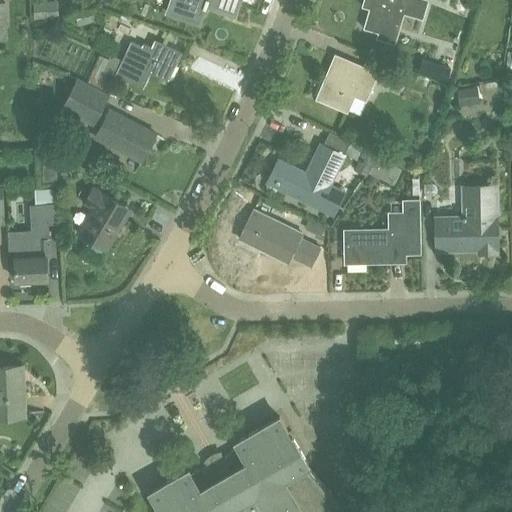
[(172,0),(168,12),(199,23),(205,8),(206,8),(207,4),(235,14),(239,0),(172,0)]
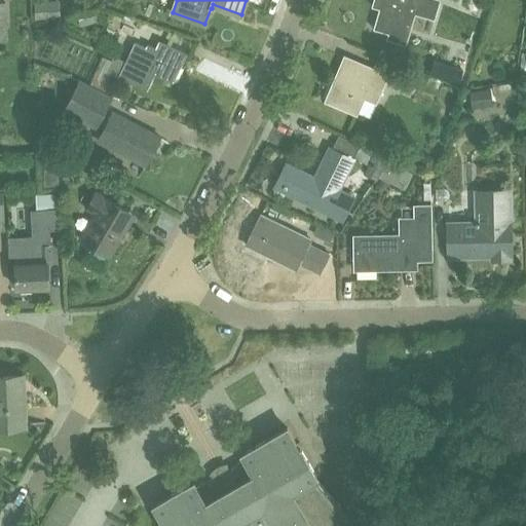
[(435,20),(440,0),(373,0),(372,6),(379,8),(373,29),(388,33),(387,39),(407,44),(415,13),(435,20)]
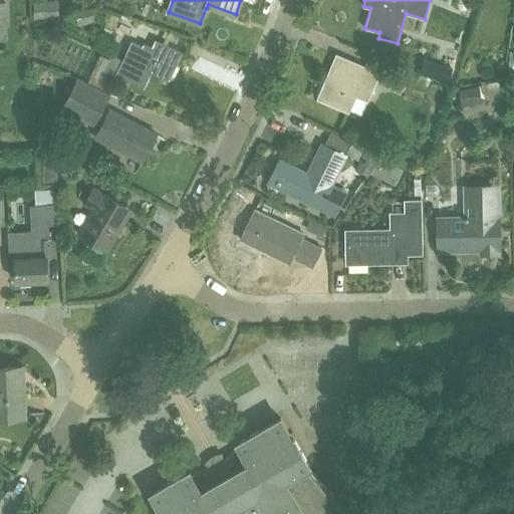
[(121,18),(114,32),(126,38),(134,24),(121,18)]
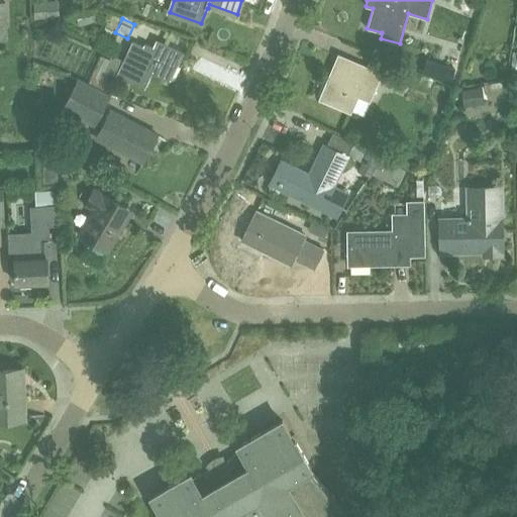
[(123,61),(117,75),(144,88),(151,72),(170,80),(184,52),(157,39),(153,46),(145,43),(143,46),(133,40),(123,61)]
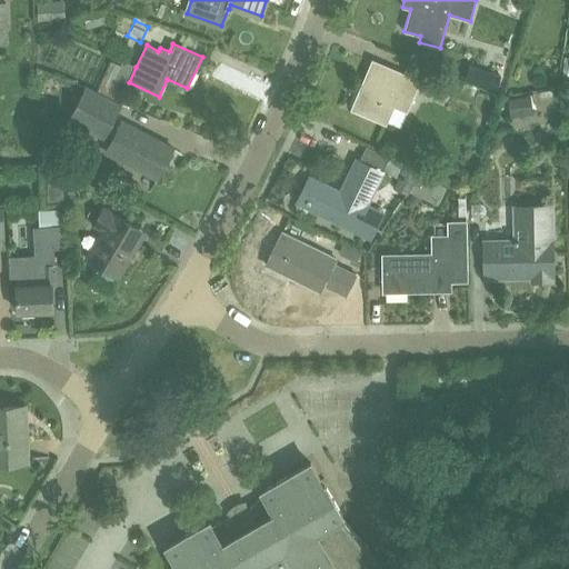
[(111,60),(106,72),(107,73),(116,77),(121,65),(111,60)]
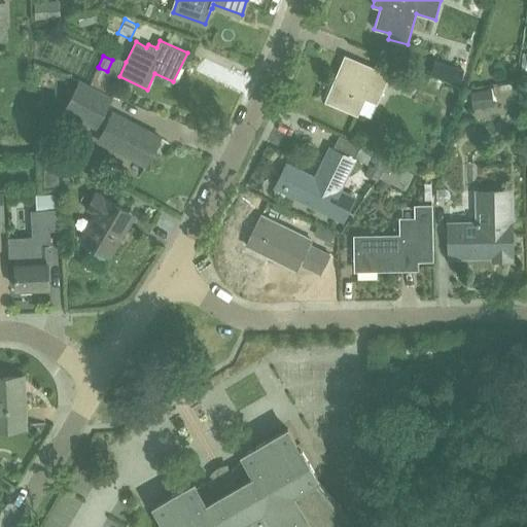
[(388,75),(355,61),(351,71),(341,67),(327,100),(357,113),(357,111),(370,117),(377,102),(388,75)]
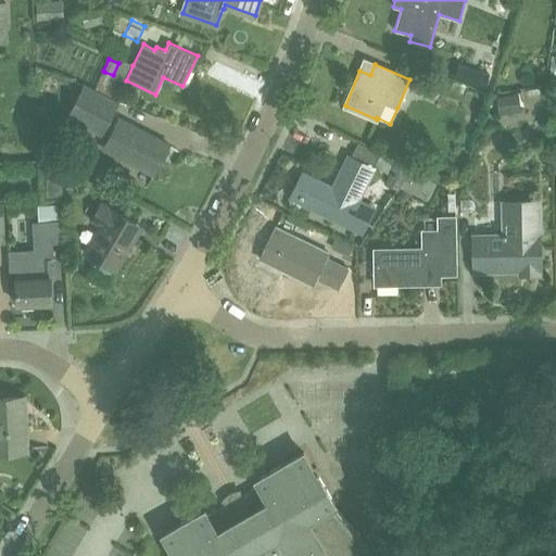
[(490,76),(459,65),(455,79),(485,89),(490,76)]
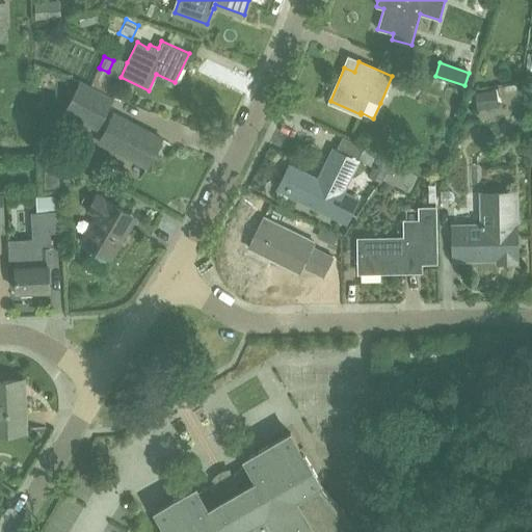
[(441,95),(447,81),(402,63),(397,77),(441,95)]
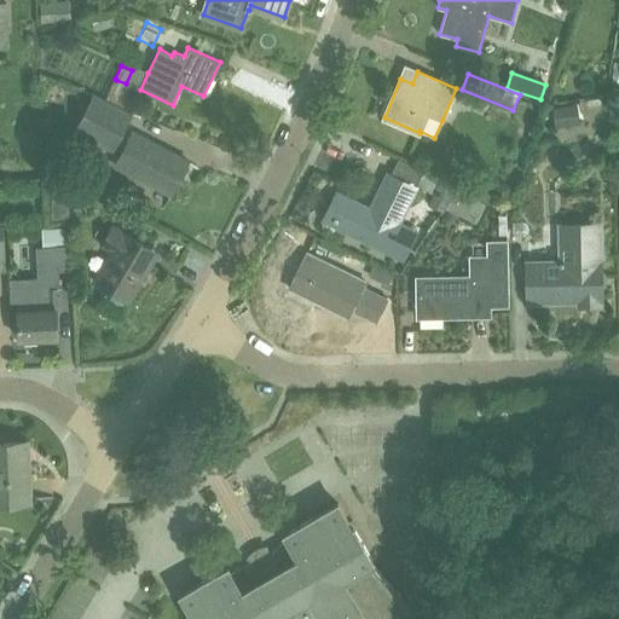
[(114,151),(123,133),(133,113),(93,92),(74,131),(114,151)]
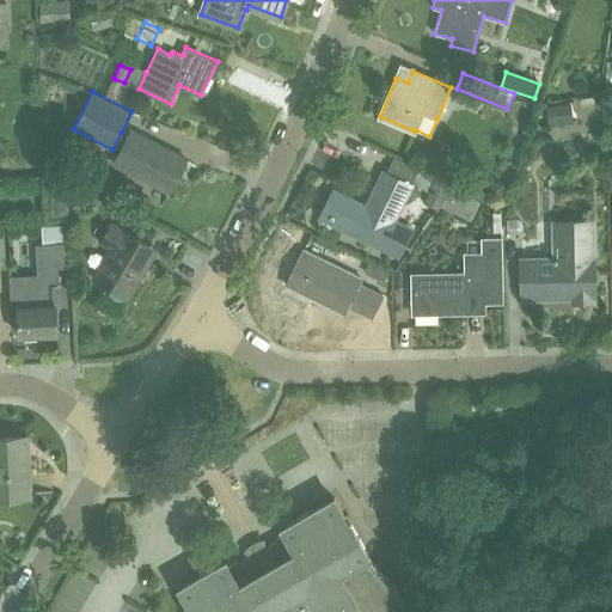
[(570,103),(546,106),(550,127),(574,123),(570,103)]
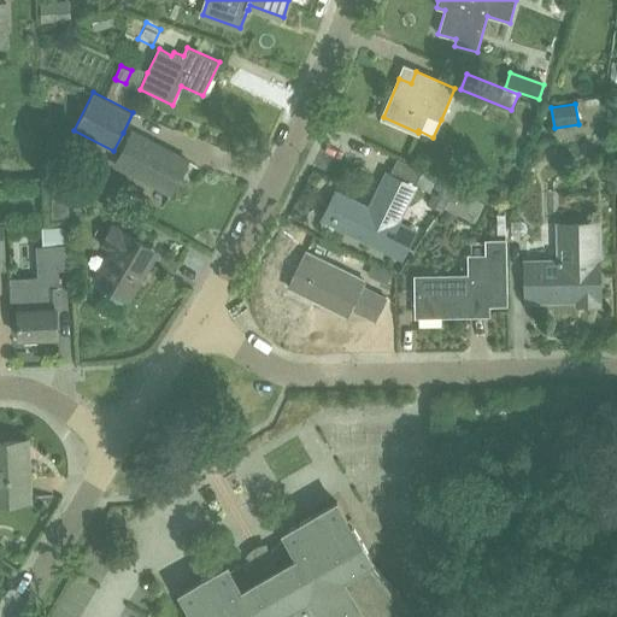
[(171,193),(181,175),(188,160),(133,131),(116,164),(171,193)]
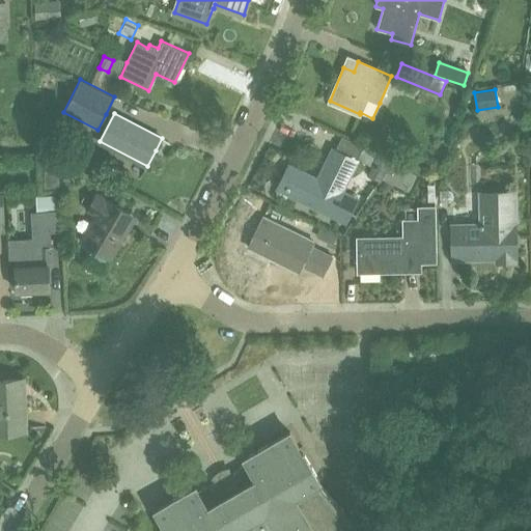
[(357,161),(336,150),(334,149),(318,180),(289,166),(279,188),(346,221),(357,199),(341,192),(351,172),(358,176),(364,164),(357,160),(357,161)]
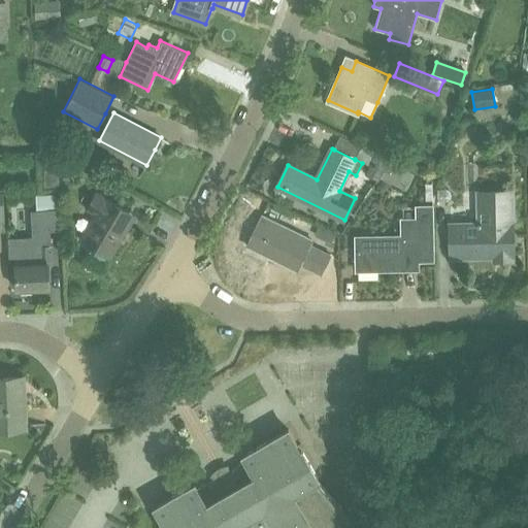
[(391,173),(397,160),(376,151),(370,163),(371,163),(365,174),(380,180),(385,170),(391,173)]
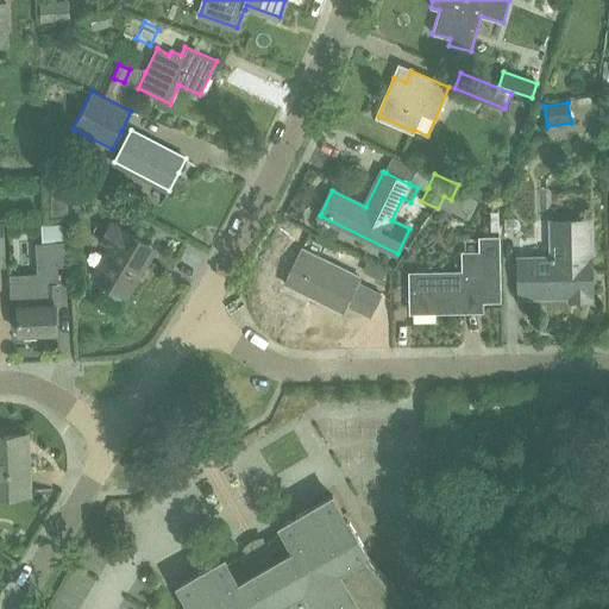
[(502,182),(490,180),(487,195),(498,199),(502,182)]
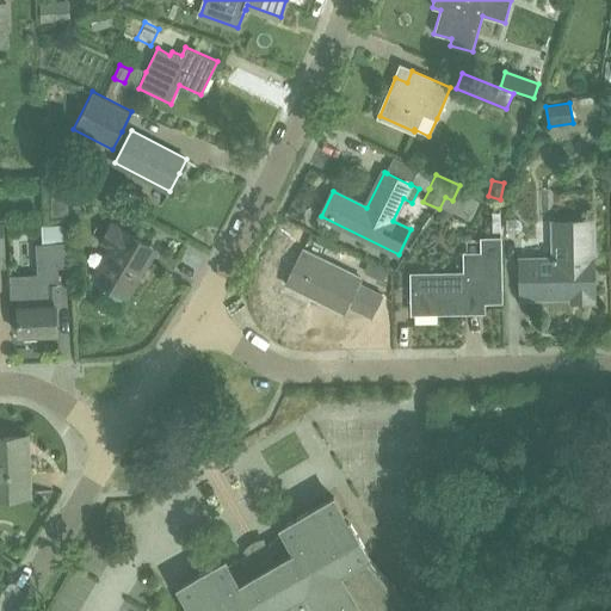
[(128,297),(156,248),(122,228),(110,221),(98,242),(110,250),(93,277),(128,297)]
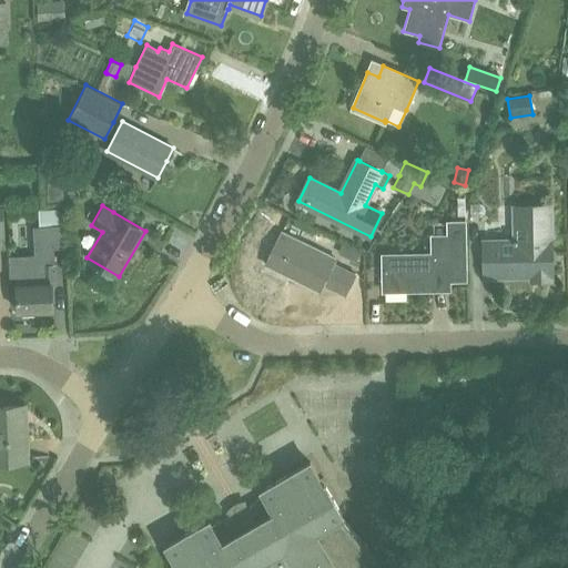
[(551,275),(550,206),(514,208),(515,239),(513,239),(513,241),(484,242),(485,277),(504,276),(504,270),(531,270),(531,281),(549,280),(549,275),(551,275)]
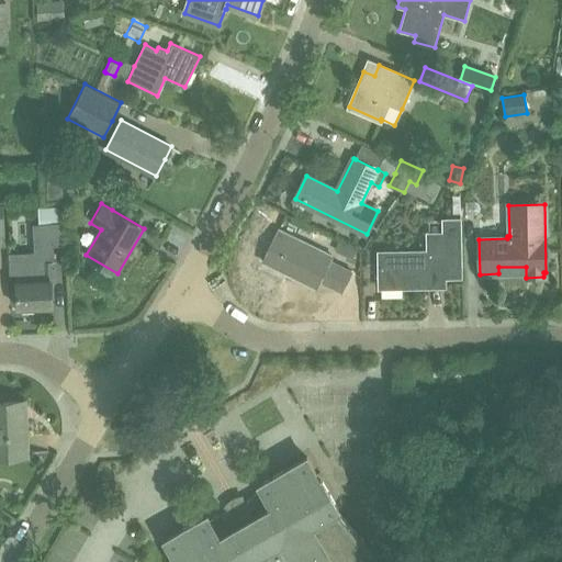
[(460,277),(459,217),(441,217),(441,233),(428,234),(428,251),(379,251),(380,288),(418,287),(418,274),(429,274),(428,263),(446,263),(446,277),(460,277)]
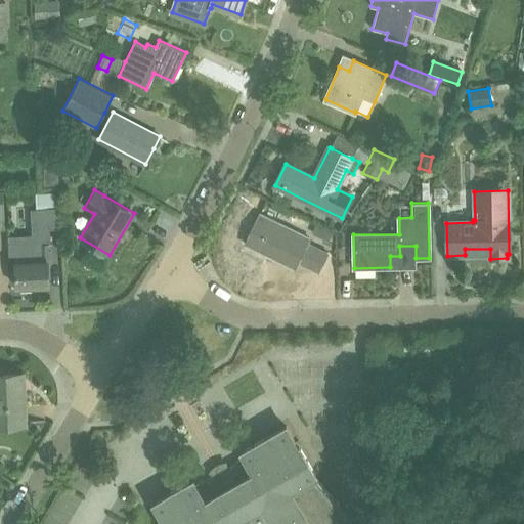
[(49,243),(49,229),(59,228),(58,208),(31,209),(32,233),(8,234),(9,255),(15,255),(17,287),(48,285),(47,262),(55,262),(53,243),(49,243)]
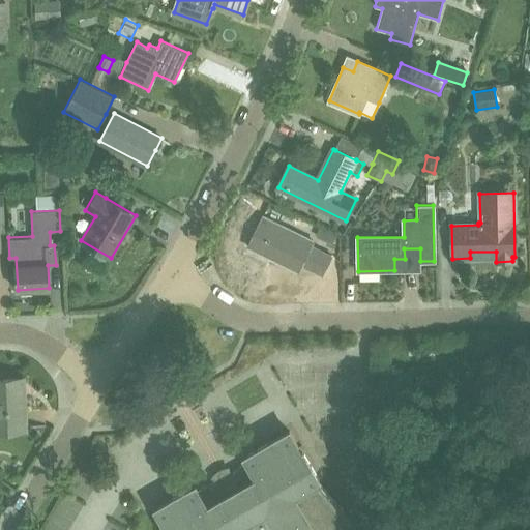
[(322,276),(333,255),(312,244),(314,241),(263,216),(247,246),(298,271),(301,266),(322,276)]
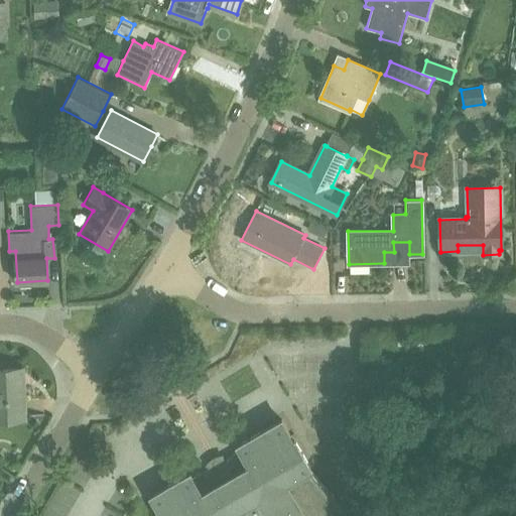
[(329,228),(321,225),(321,226),(311,221),(307,230),(324,238),(329,229),(329,228)]
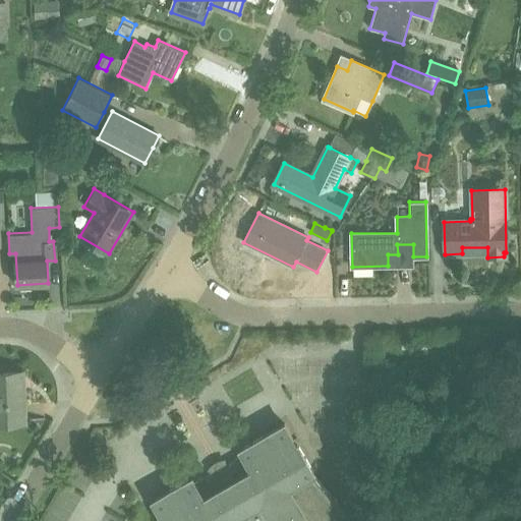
[(0,421),(25,421),(23,371),(0,372),(0,421)]
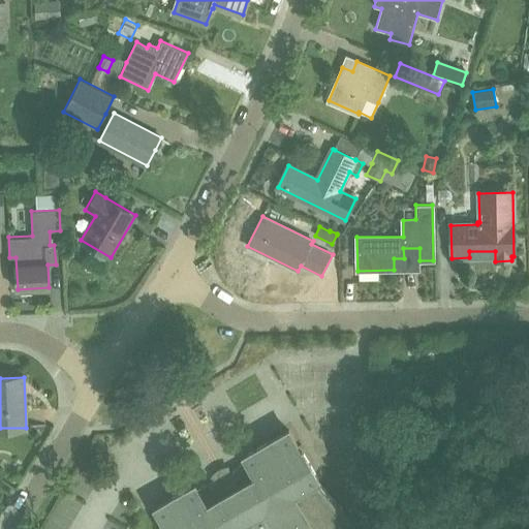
[(318,479),(289,430),(244,456),(246,460),(245,461),(230,473),(228,466),(226,466),(223,467),(220,468),(217,469),(215,472),(211,476),(216,481),(197,489),(194,485),(154,508),(166,528),(358,528),(317,480),(318,479)]
